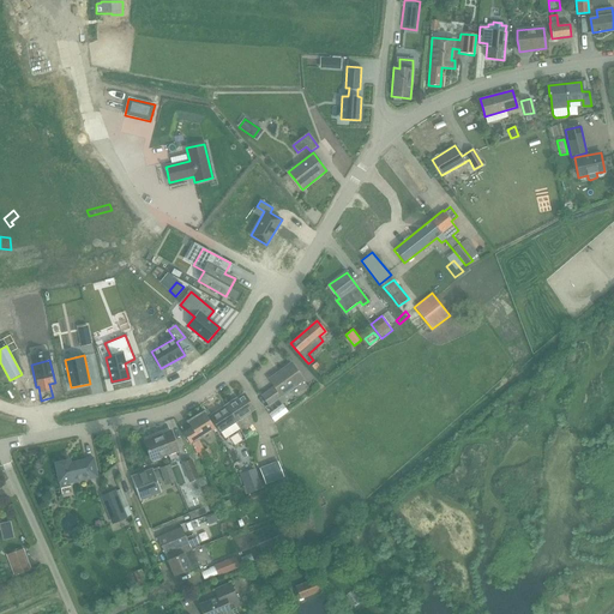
[(275,387),(262,396),(269,405),(304,380),(292,363),(269,379),(275,387)]
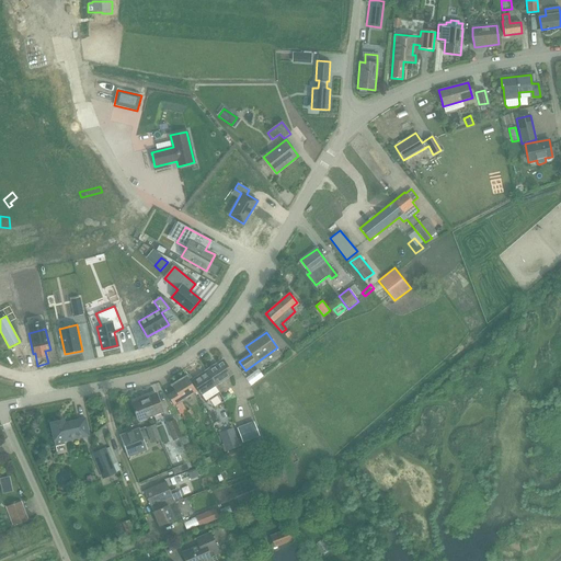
[(222,359),(205,373),(214,387),(215,386),(232,374),(222,359)]
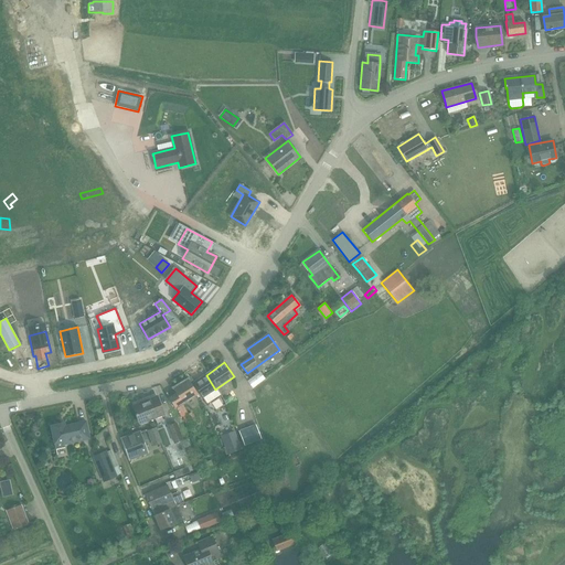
[(193,383),(199,393),(206,404),(221,395),(216,388),(215,390),(206,375),(193,383)]
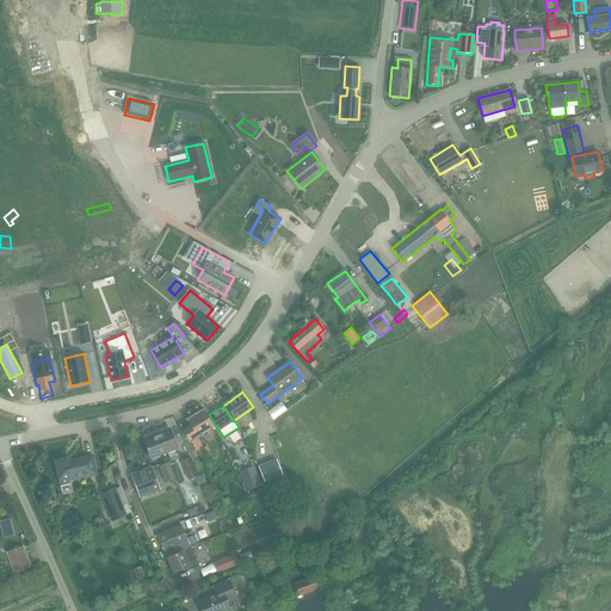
[(181,430),(187,440),(210,427),(213,432),(216,430),(213,425),(203,409),(186,419),(189,425),(181,430)]
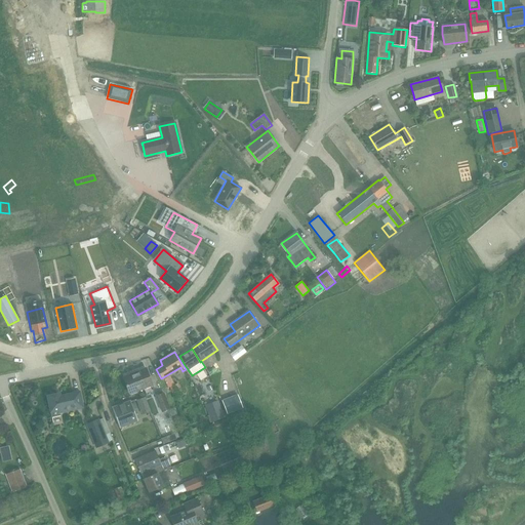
[(152,385),(150,378),(146,369),(123,377),(129,394),(152,385)]
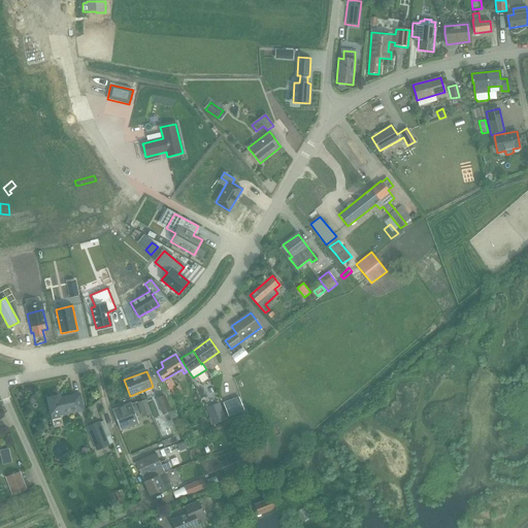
[(220,375),(211,378),(215,385),(222,381),(220,375)]
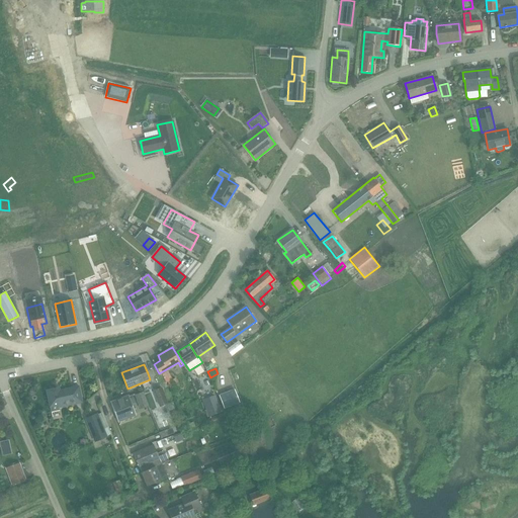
[(169,381),(172,393),(179,391),(175,378),(170,379),(168,372),(164,373),(167,382),(169,381)]
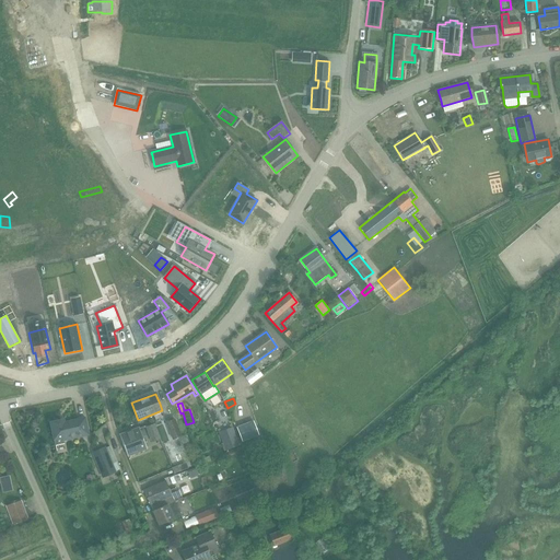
[(62,441),(73,439),(89,435),(84,418),(60,423),(59,420),(50,422),(54,440),(62,438),(62,441)]
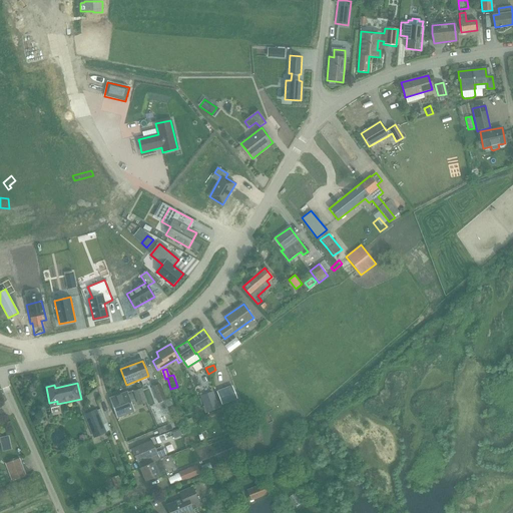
[(151,387),(158,403),(166,400),(160,384),(151,387)]
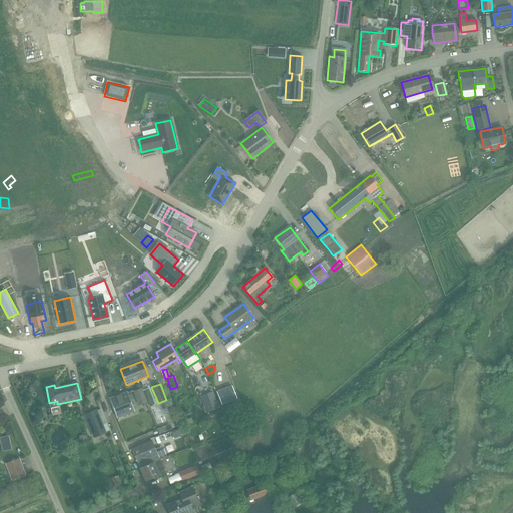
[(231,386),(216,392),(221,405),(236,399),(231,386)]
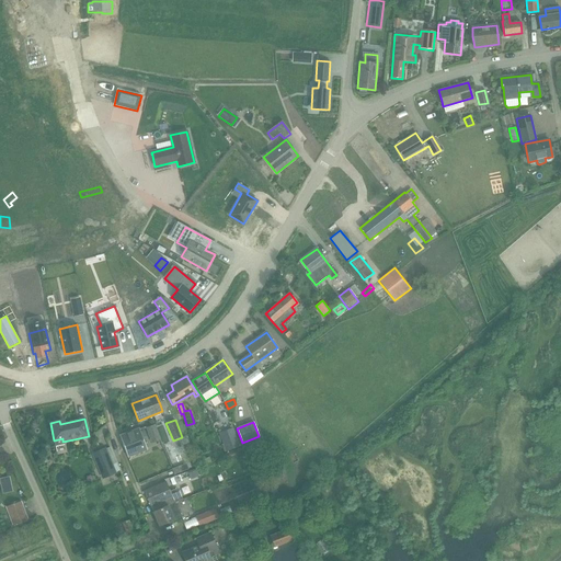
[(155,424),(146,427),(150,439),(159,436),(155,424)]
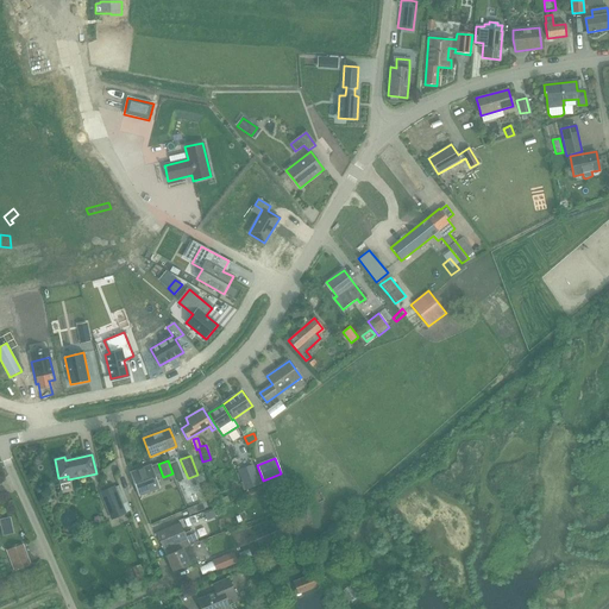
[(138,496),(150,493),(159,489),(150,465),(130,473),(138,496)]
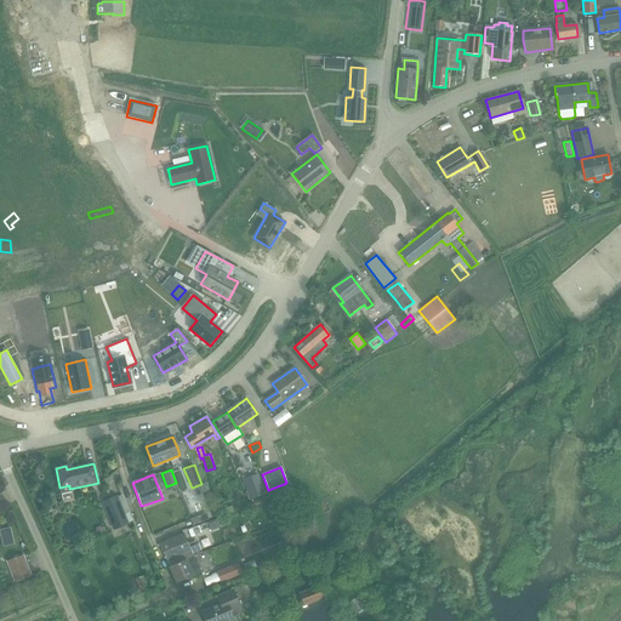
[(244,484),(250,500),(266,494),(260,478),(244,484)]
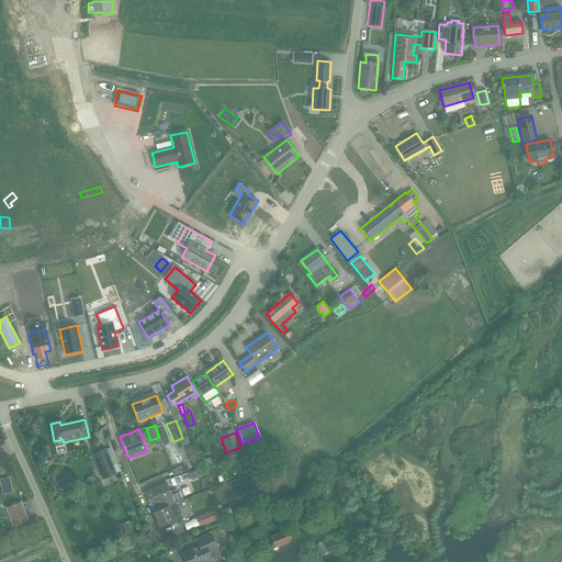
[(103,480),(116,474),(105,449),(92,454),(103,480)]
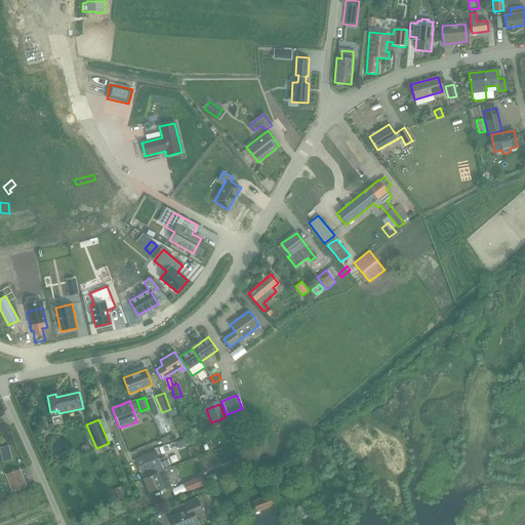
[(168,444),(159,448),(161,453),(170,450),(168,444)]
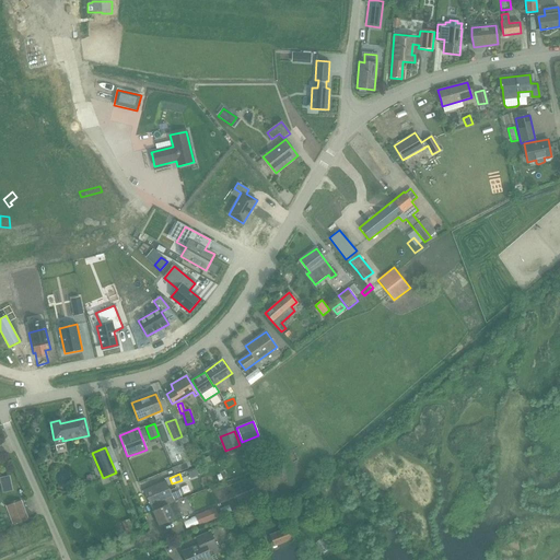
[(143,490),(151,508),(181,496),(178,490),(174,489),(170,491),(165,481),(143,490)]
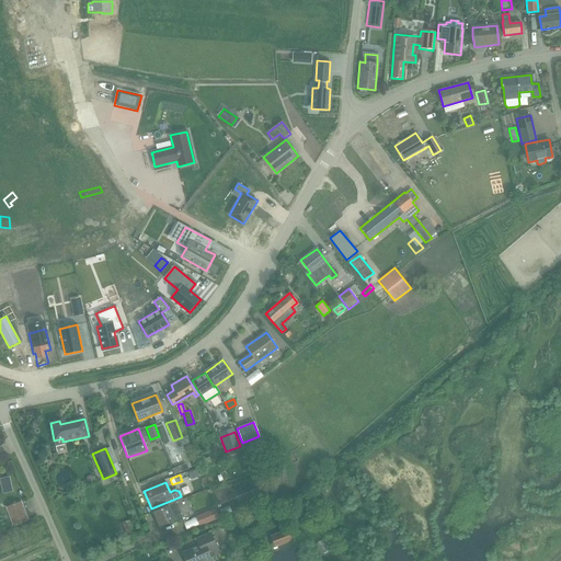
[(181,517),(175,503),(182,500),(181,496),(151,508),(159,527),(174,521),(181,517)]
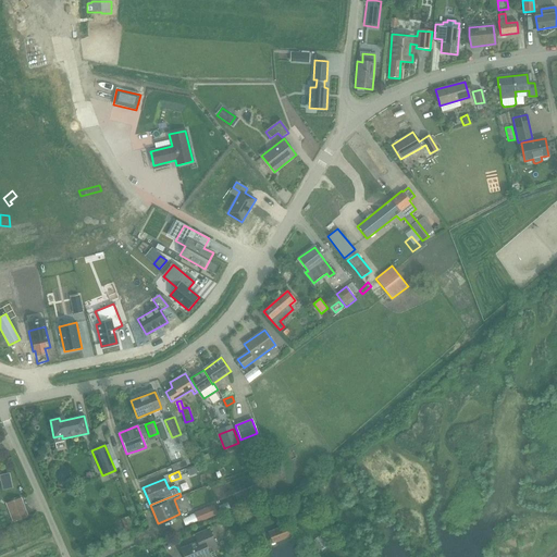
[(21,499),(7,504),(13,520),(26,516),(21,499)]
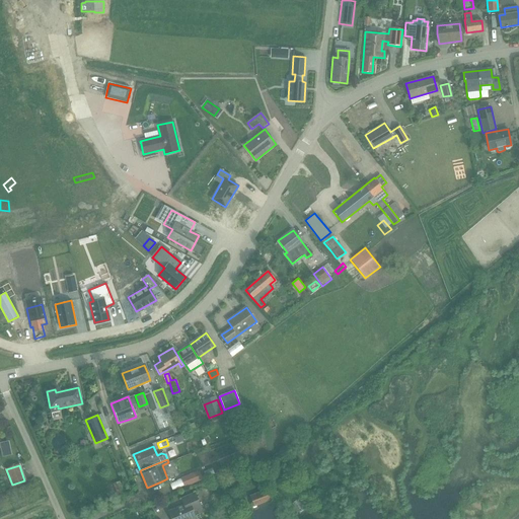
[(180,478),(184,487),(202,479),(199,471),(180,478)]
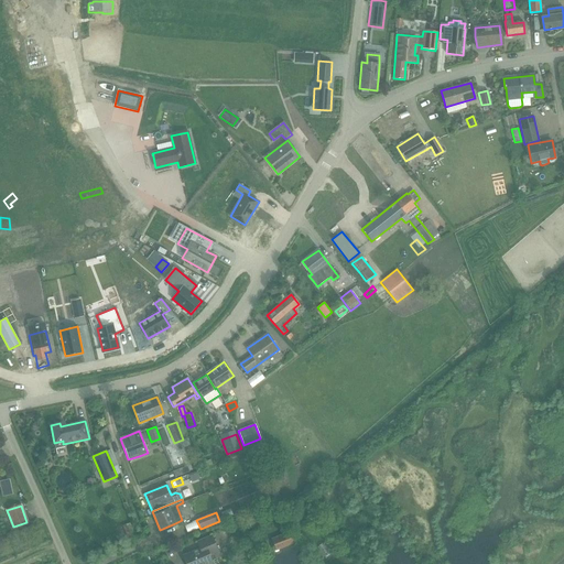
[(130,524),(122,527),(127,538),(133,535),(130,524)]
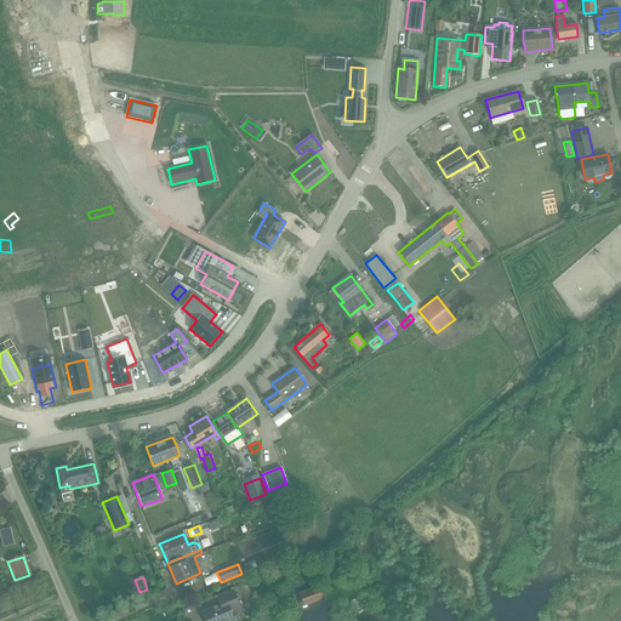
[(203,588),(206,596),(221,590),(217,582),(203,588)]
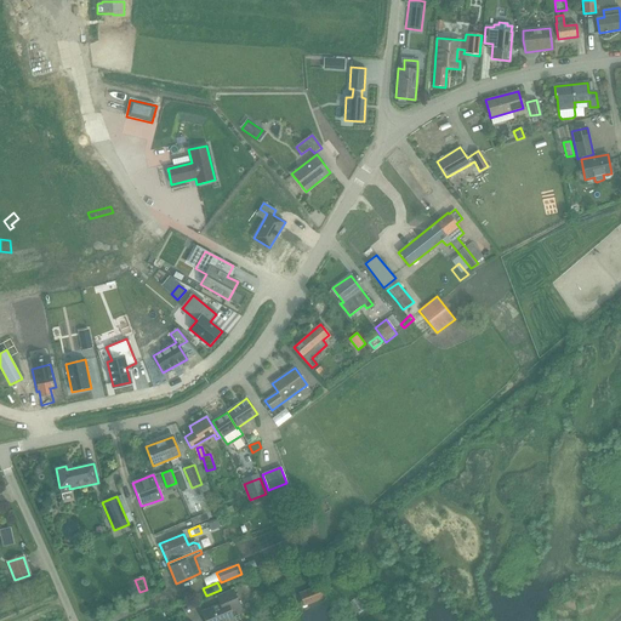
[(326,597),(322,584),(298,593),(303,607),(326,597)]
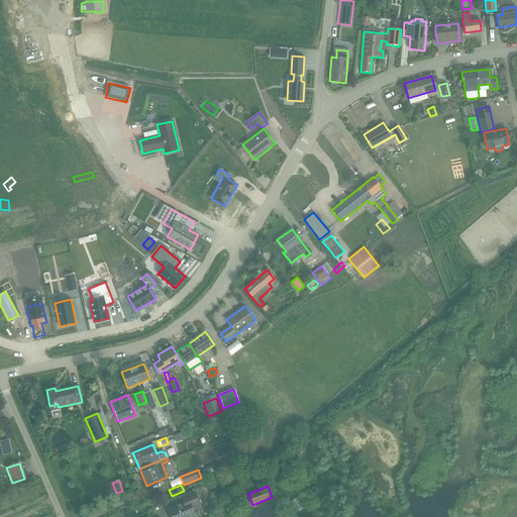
[(171,516),(195,516),(192,508),(200,505),(194,491),(181,497),(183,503),(169,509),(173,516),(171,516)]
